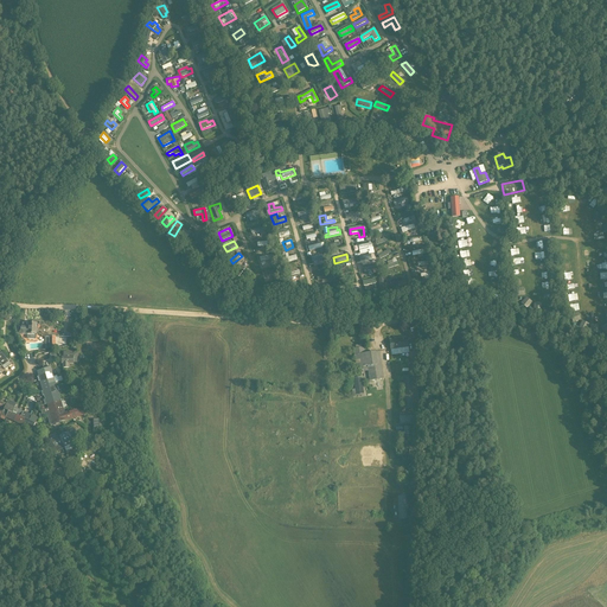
[(376,287),(376,278),(362,279),(362,288),(376,287)]
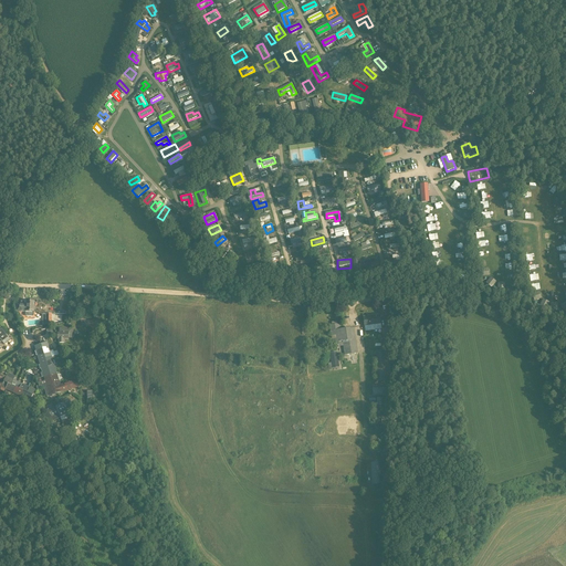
[(269,261),(270,272),(283,271),(283,268),(273,269),(273,261),(269,261)]
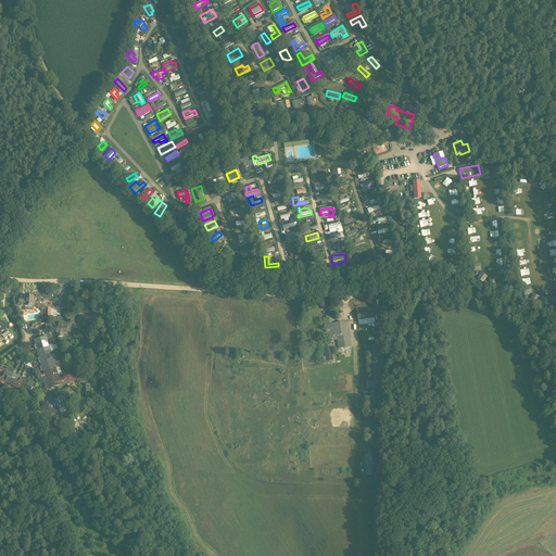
[(478,277),(483,281),(487,277),(481,273),(478,277)]
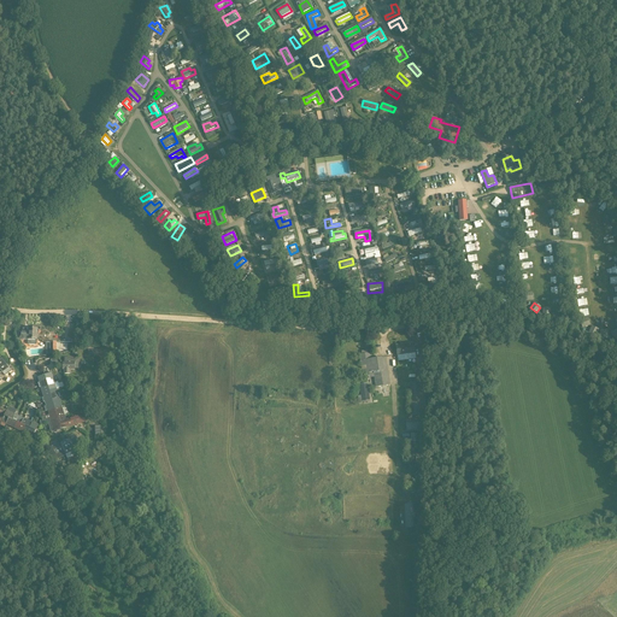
[(34,327),(33,328),(33,329),(28,329),(23,329),(23,330),(18,330),(18,340),(28,340),(28,346),(36,346),(36,340),(37,340),(37,329),(37,328),(36,327),(34,327)]
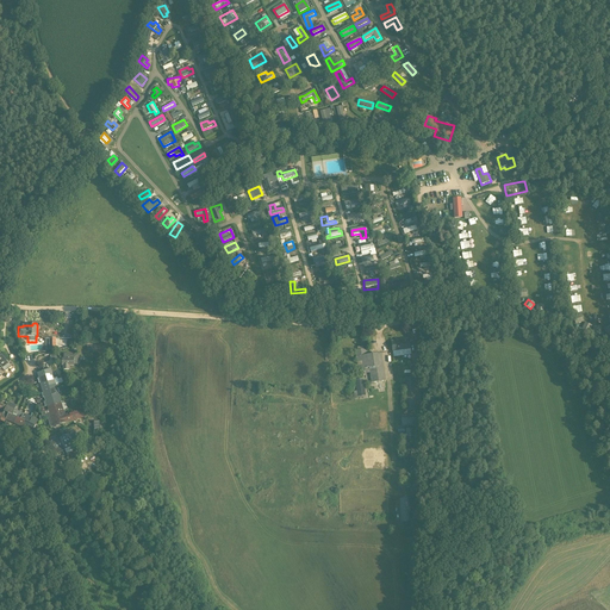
[(47,350),(56,350),(56,338),(47,338),(47,350)]
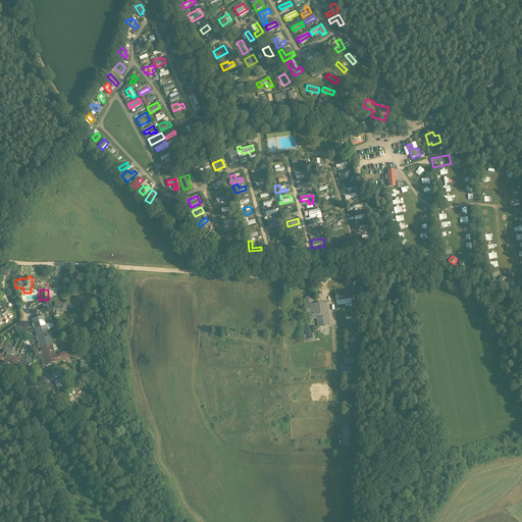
[(335,301),(351,300),(350,291),(345,292),(345,291),(334,293),(335,301)]
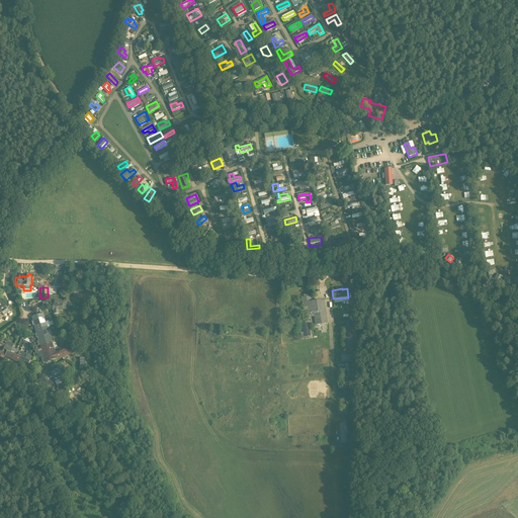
[(300,311),(301,315),(305,314),(305,318),(314,317),(316,326),(327,324),(324,299),(313,301),(312,296),(301,297),(304,310),(300,311)]
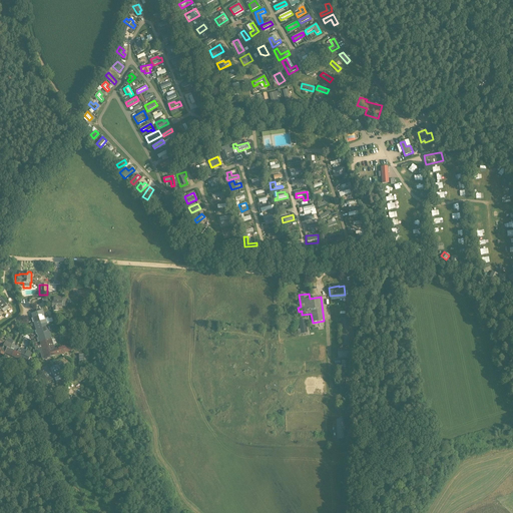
[(62,307),(62,302),(58,302),(58,298),(53,298),(54,302),(52,302),(52,307),(53,307),(53,311),(58,311),(58,307),(62,307)]
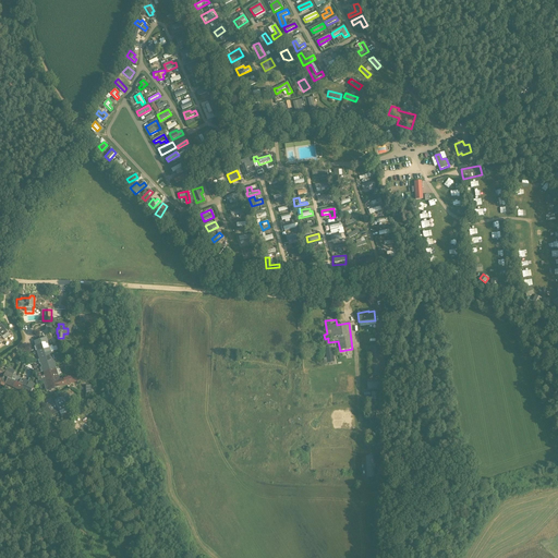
[(34,341),(37,350),(49,346),(47,338),(34,341)]
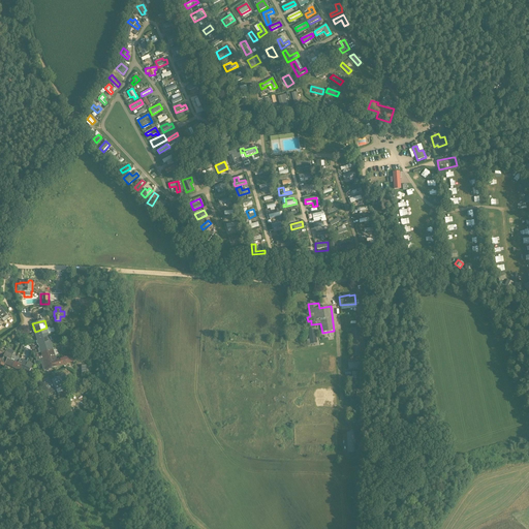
[(47,328),(35,332),(37,339),(49,336),(49,334),(55,332),(54,328),(50,329),(49,329),(47,329),(47,328)]
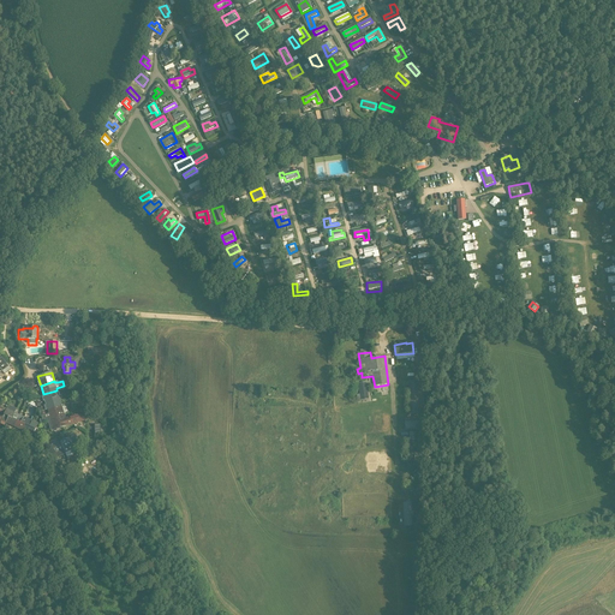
[(421,381),(408,381),(408,413),(424,413),(424,384),(421,384),(421,381)]
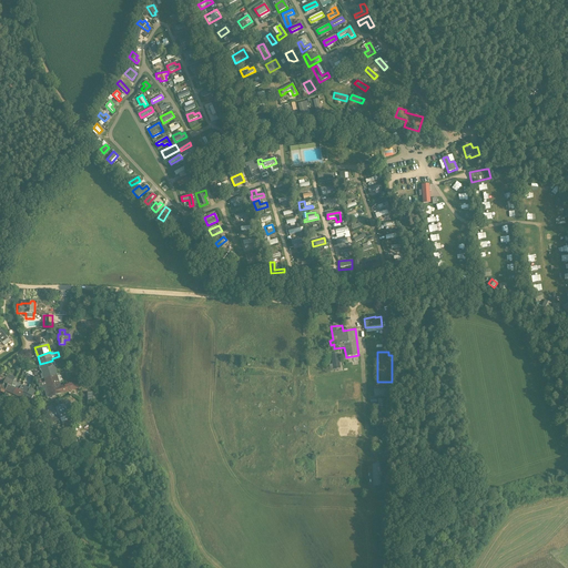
[(330,365),(330,371),(341,369),(338,354),(331,355),(332,365),(330,365)]
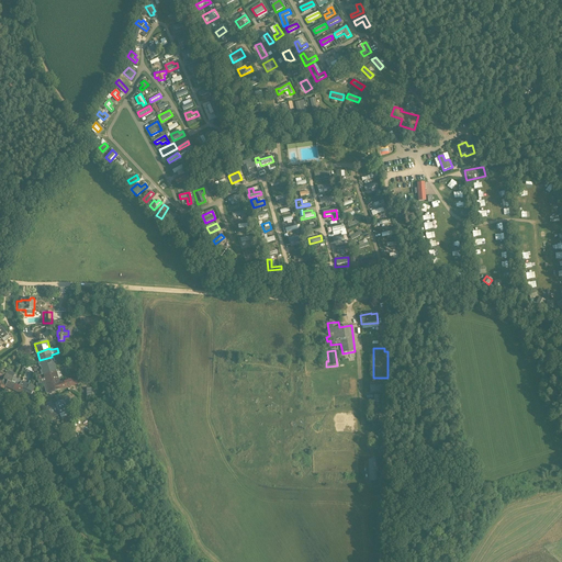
[(52,357),(40,360),(42,368),(54,364),(54,362),(56,361),(55,358),(53,358),(52,357)]
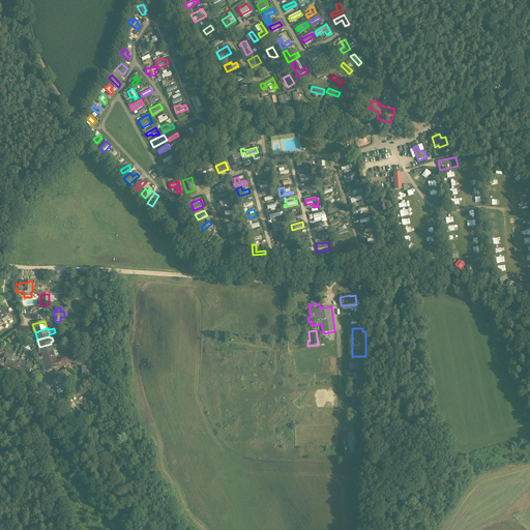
[(51,344),(39,347),(41,355),(54,351),(51,344)]
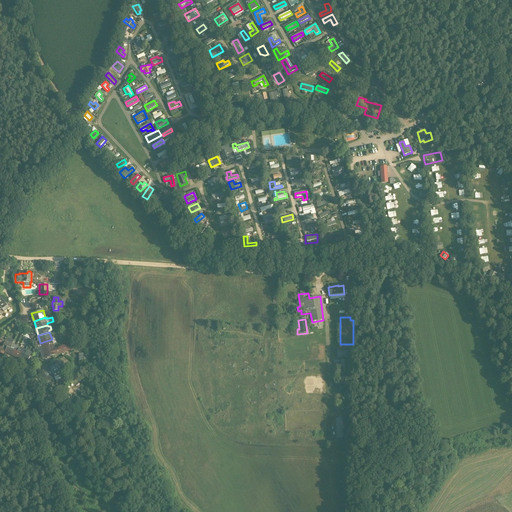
[(0,338),(0,341),(4,344),(1,351),(6,353),(11,343),(6,341),(5,341),(0,338)]
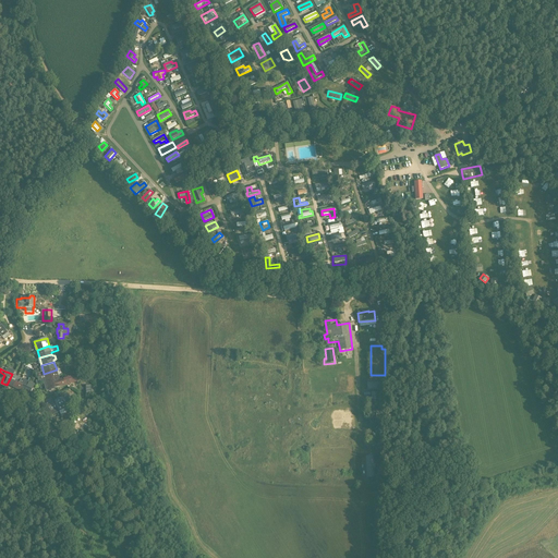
[(47,381),(59,378),(57,370),(44,374),(47,381)]
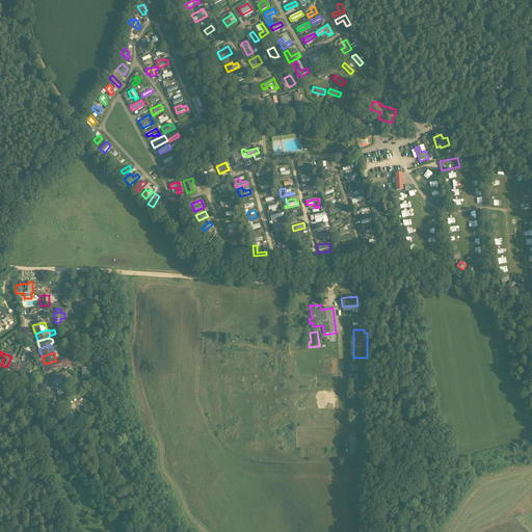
[(11,356),(6,367),(12,370),(17,360),(11,356)]
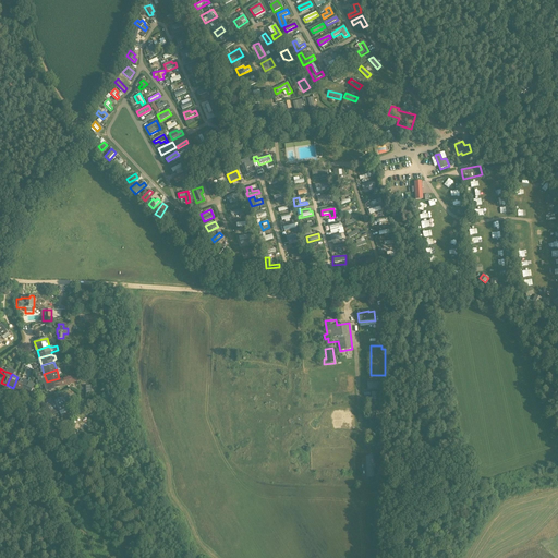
[(75,375),(59,379),(61,386),(77,381),(75,375)]
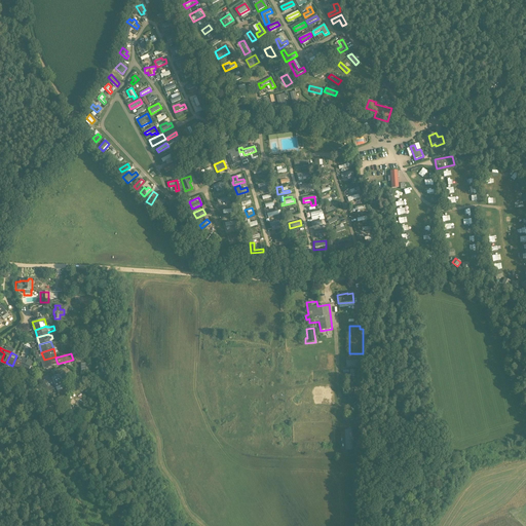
[(16,355),(12,366),(17,368),(22,358),(16,355)]
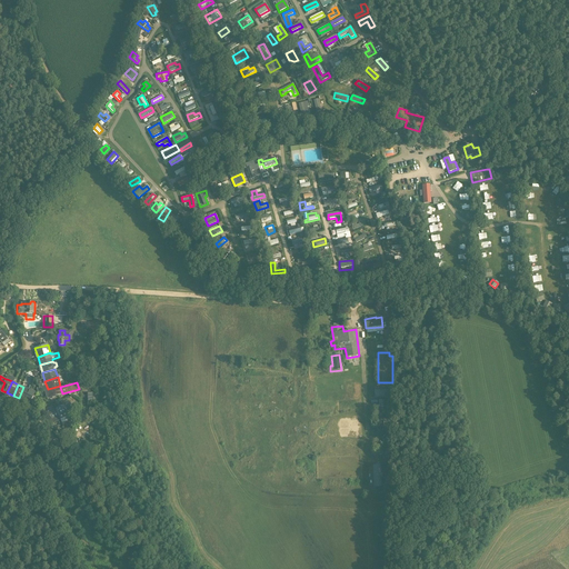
[(23,387),(19,398),(25,400),(31,387),(30,386),(28,389),(23,387)]
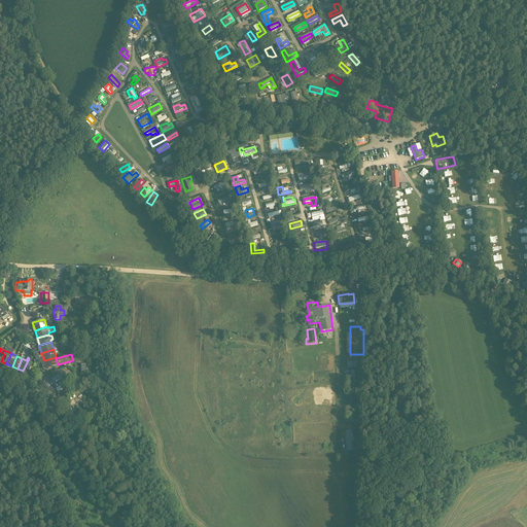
[(58,364),(56,358),(56,357),(44,360),(46,369),(58,364)]
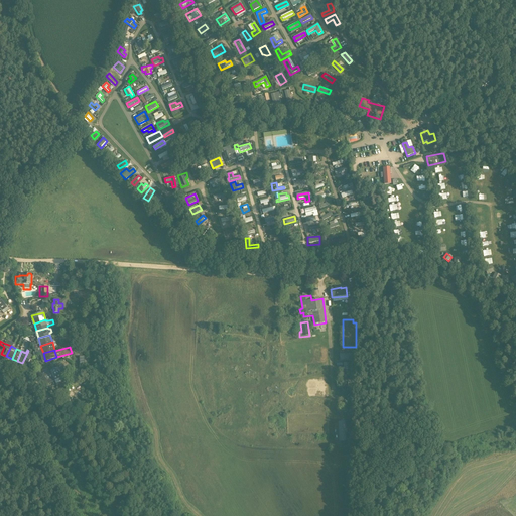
[(33,369),(35,366),(29,363),(32,356),(27,354),(28,351),(22,363),(27,366),(33,369)]
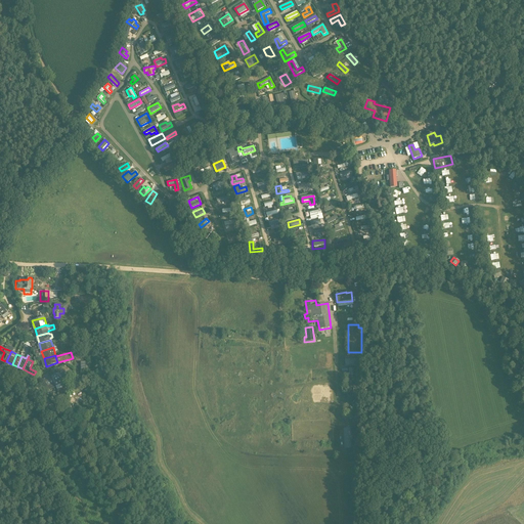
[(358,376),(358,368),(355,368),(349,368),(348,376),(349,376),(349,380),(354,379),(354,376),(358,376)]
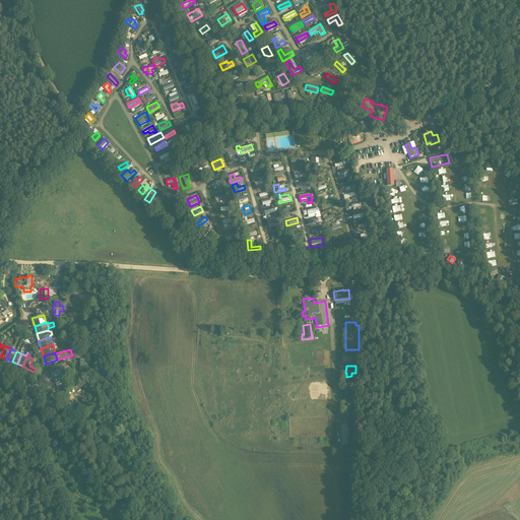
[(64,368),(57,371),(60,377),(67,374),(64,368)]
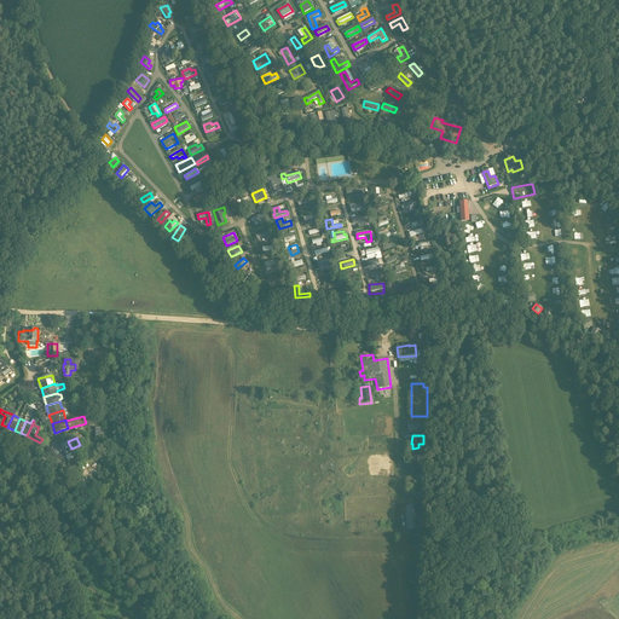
[(71,449),(68,441),(61,445),(64,452),(71,449)]
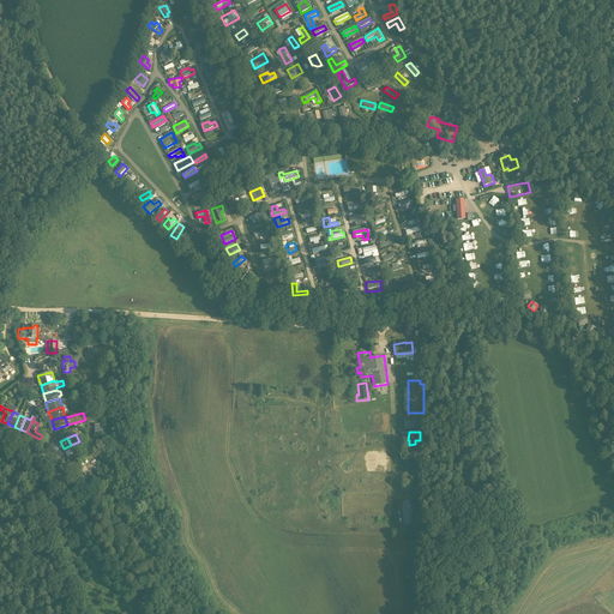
[(55,452),(64,449),(60,441),(52,445),(55,452)]
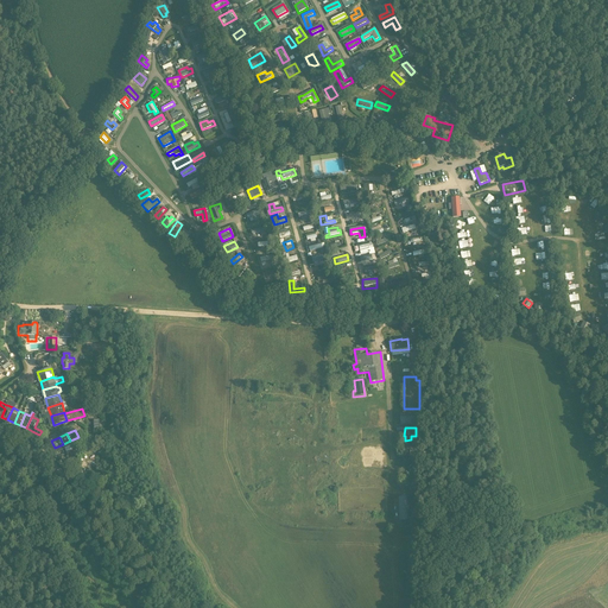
[(417,450),(417,445),(403,445),(403,450),(410,450),(410,455),(417,455),(417,450)]
